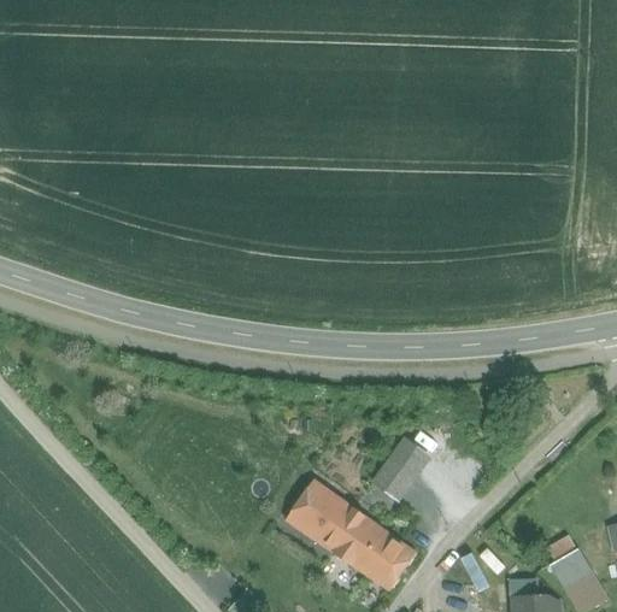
[(399,496),(416,472),(392,455),(375,480),(399,496)]
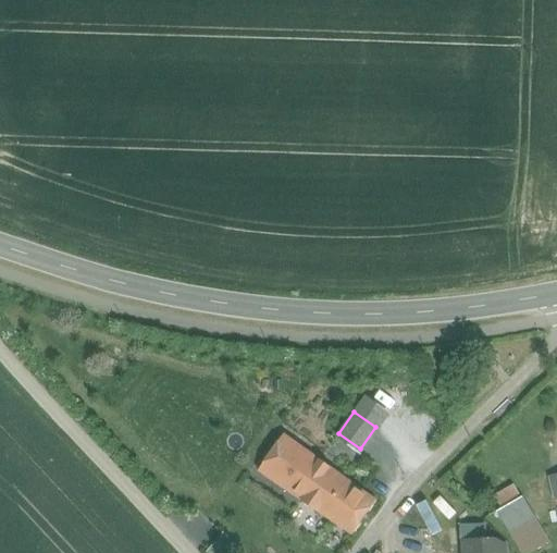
[(261,467),(353,529),(374,498),(285,433),(261,467)]
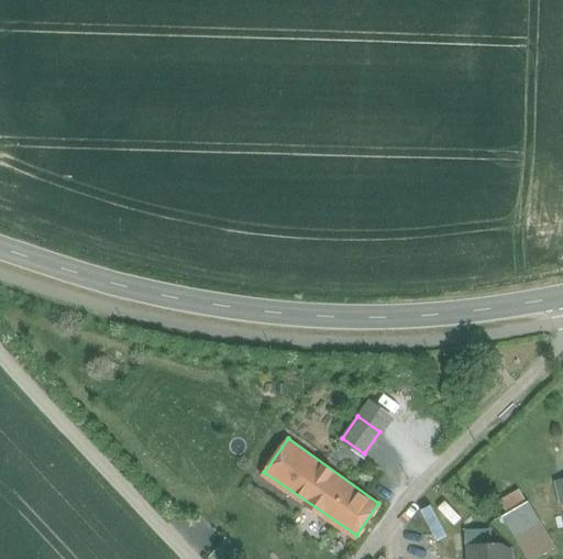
[(526,497),(519,486),(500,497),(507,508),(526,497)]
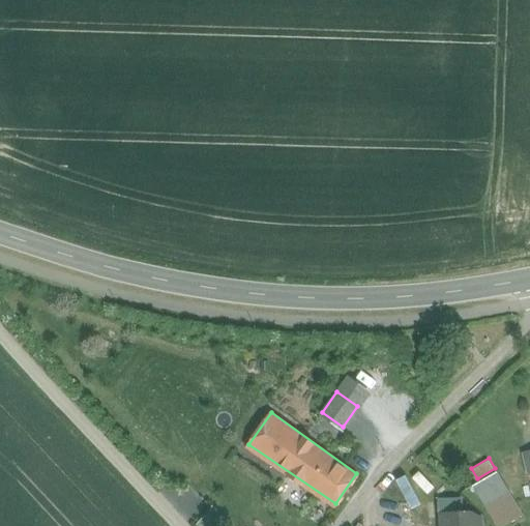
[(500,525),(523,514),(496,470),(474,483),(500,525)]
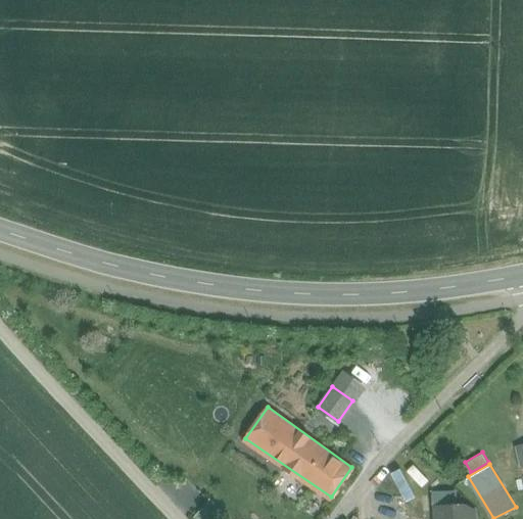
[(434,489),(435,503),(455,503),(455,490),(434,489)]
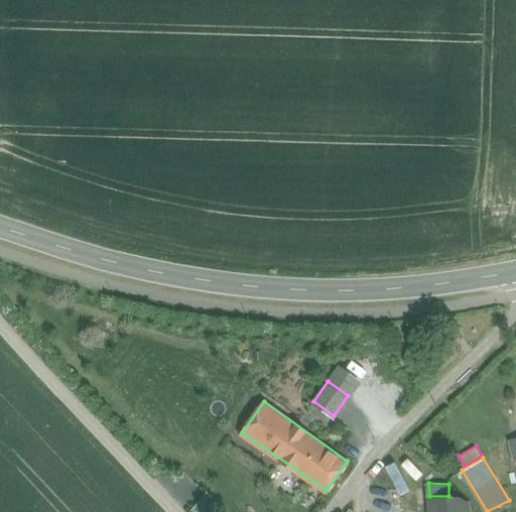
[(201,511),(213,499),(204,491),(191,504),(200,511),(201,511)]
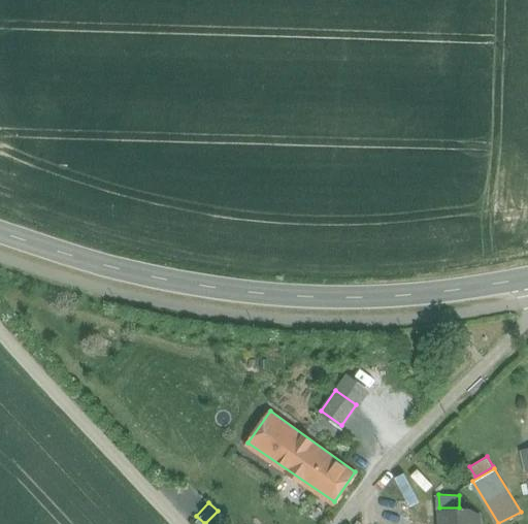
[(470,508),(459,508),(439,508),(437,508),(438,523),(482,523),(482,514),(470,508)]
